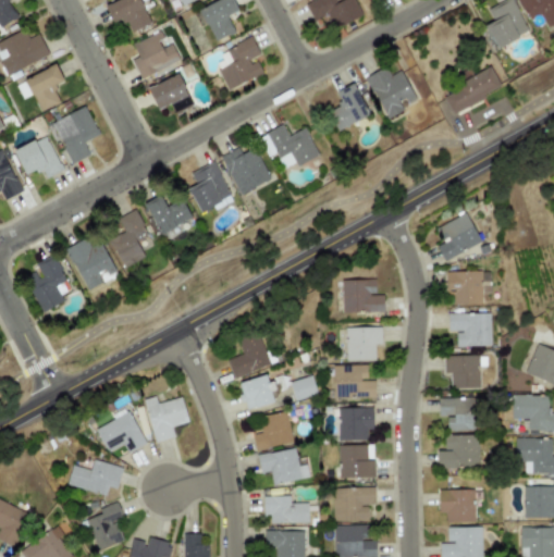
[(20,15),(9,1),(10,0),(0,0),(0,25),(2,28),(20,15)]
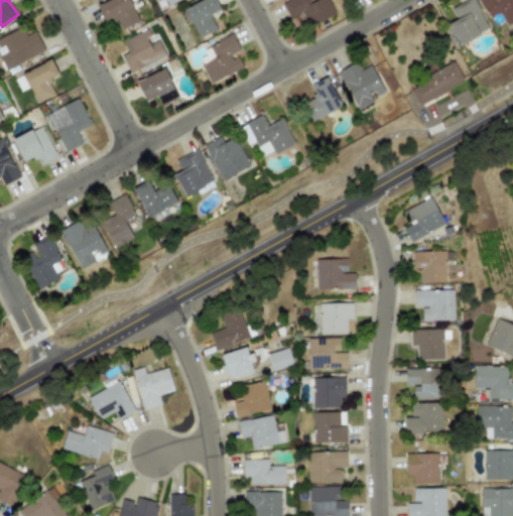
[(109,0),(99,4),(106,21),(116,17),(121,29),(141,22),(132,0),(109,0)]
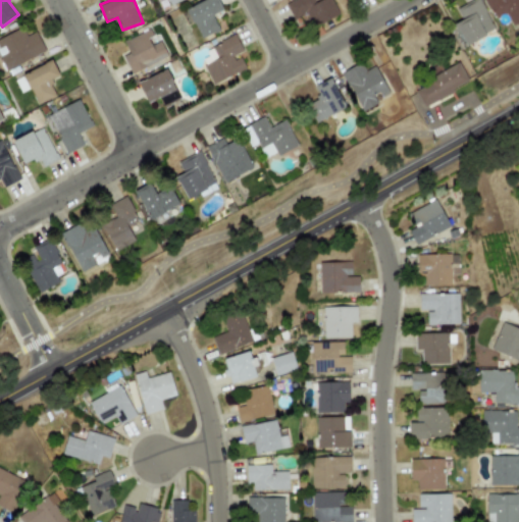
[(204,0),(188,8),(203,39),(221,30),(214,14),(224,9),(219,0),(204,0)]
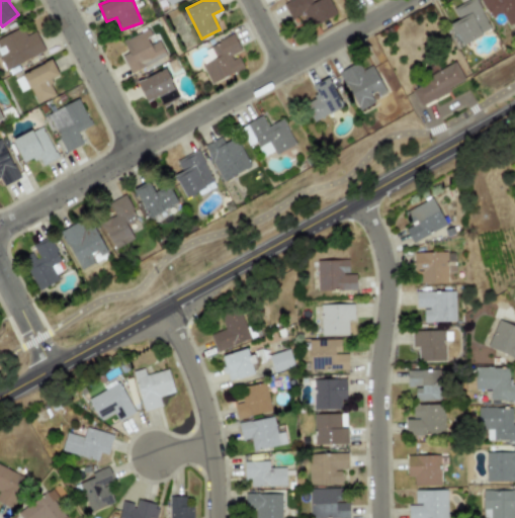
[(313,27),(335,16),(326,0),(319,0),(315,2),(314,0),(292,0),(285,4),(293,19),(306,13),(313,27)]
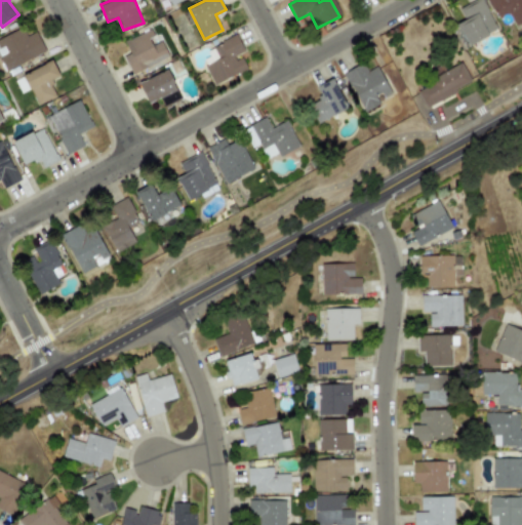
[(500,29),(484,0),(477,0),(462,9),(467,19),(458,24),(471,45),(500,29)]
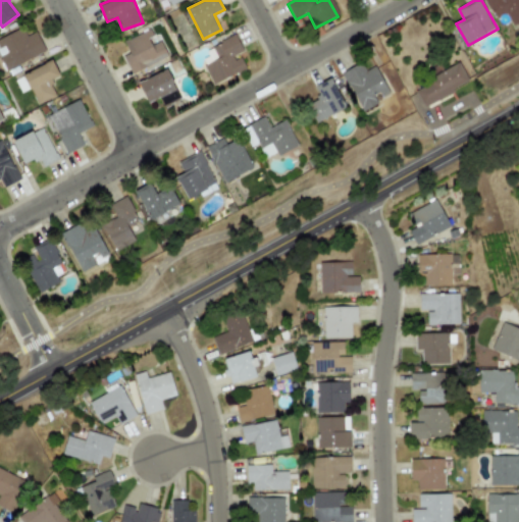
[(518,0),(487,0),(496,18),(508,13),(513,24),(518,22),(518,0)]
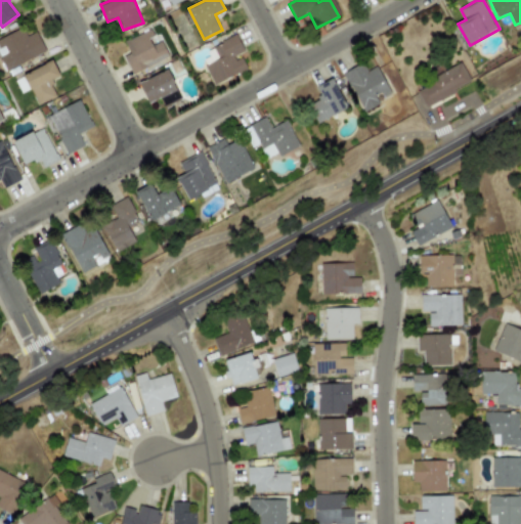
[(47,52),(38,31),(29,36),(25,28),(0,38),(0,52),(8,71),(47,52)]
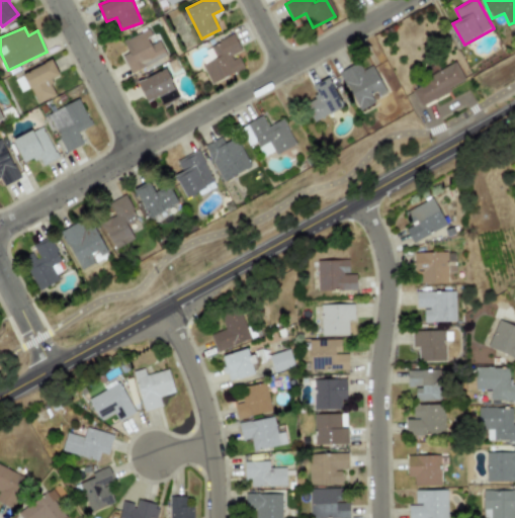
[(168,56),(161,40),(153,45),(150,37),(154,35),(151,28),(124,40),(129,51),(122,53),(132,73),(168,56)]
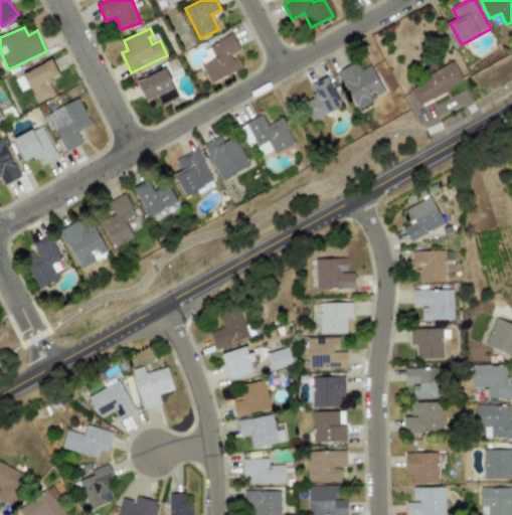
[(244,67),(238,53),(242,52),(234,34),(204,48),(210,61),(203,64),(211,83),(244,67)]
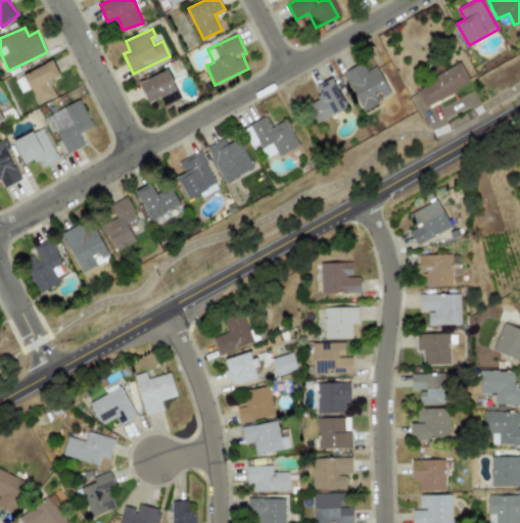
[(58,96),(52,80),(60,77),(55,62),(16,77),(22,92),(33,88),(39,104),(58,96)]
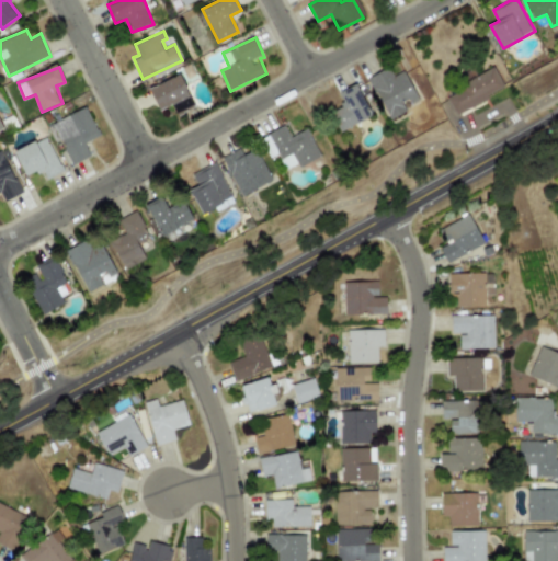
[(422,102),(406,73),(396,79),(389,67),(369,78),(391,118),(422,102)]
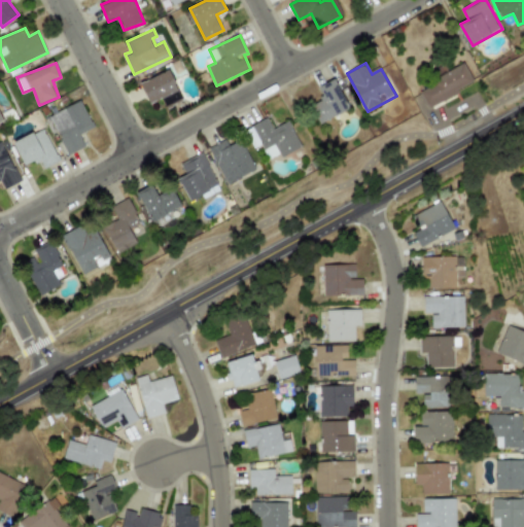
[(476,83),(466,64),(419,89),(429,107),(476,83)]
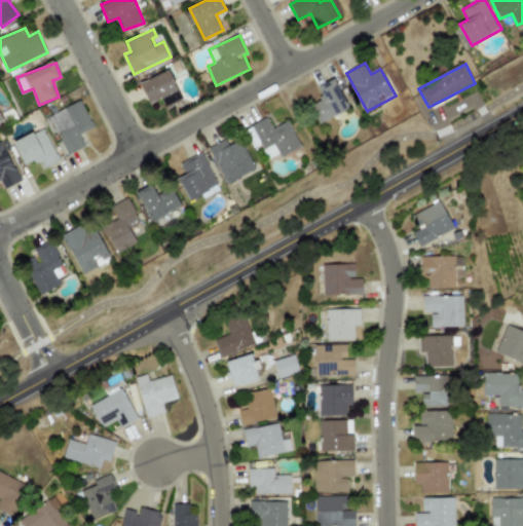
[(141,82),(150,104),(163,98),(167,107),(184,100),(171,69),(141,82)]
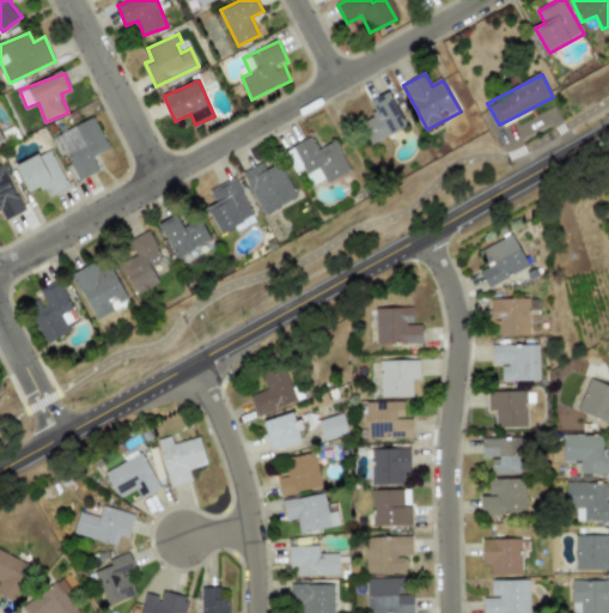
[(371,101),(377,117),(364,122),(371,143),(408,127),(393,91),(371,101)]
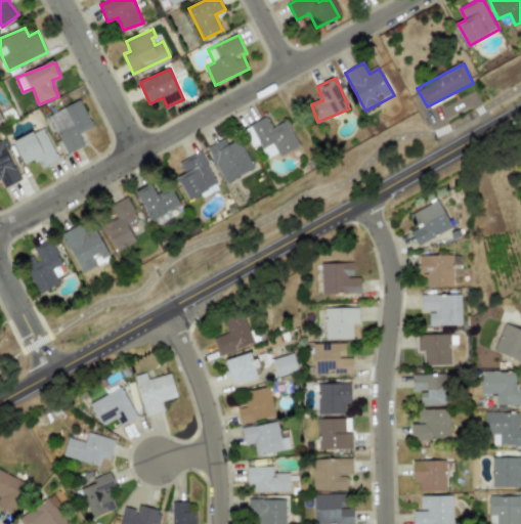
[(80,134),(94,127),(81,100),(45,117),(53,134),(58,132),(69,154),(85,145),(80,134)]
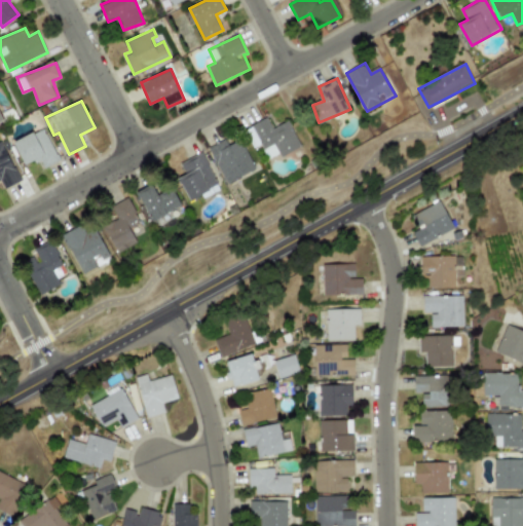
[(272,127),(268,118),(247,127),(255,147),(262,144),(268,160),(301,147),(290,120),(272,127)]
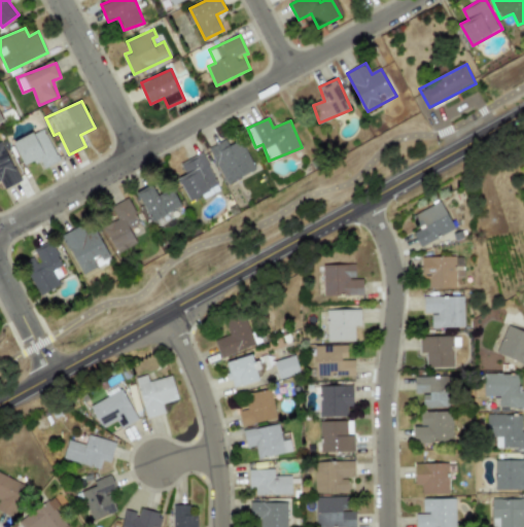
[(14,142),(26,166),(41,159),(45,168),(60,162),(45,128),(14,142)]
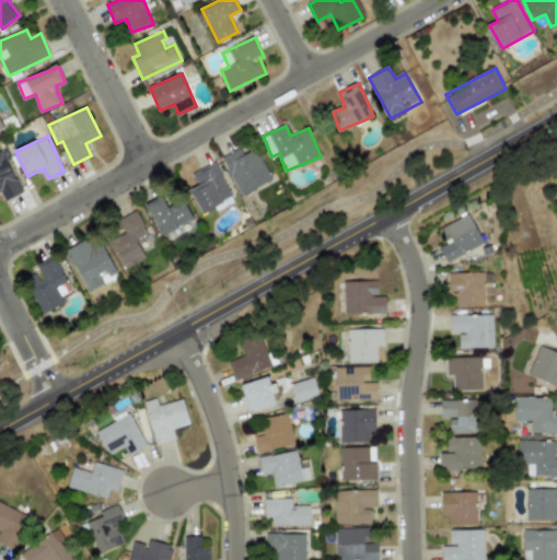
[(273,181),(258,148),(244,154),(241,148),(223,156),(242,196),(273,181)]
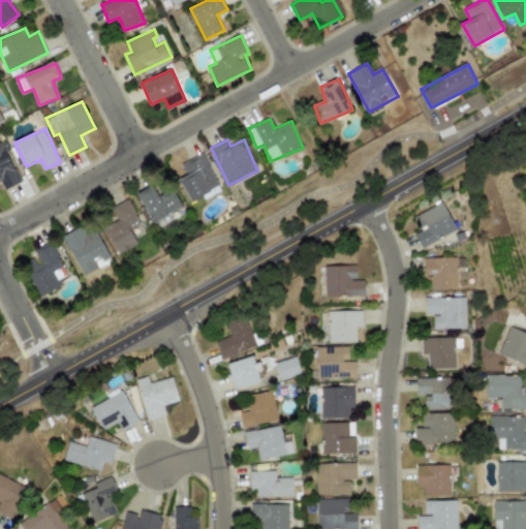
[(0,180),(1,180),(6,189),(23,181),(2,142),(0,143),(0,180)]
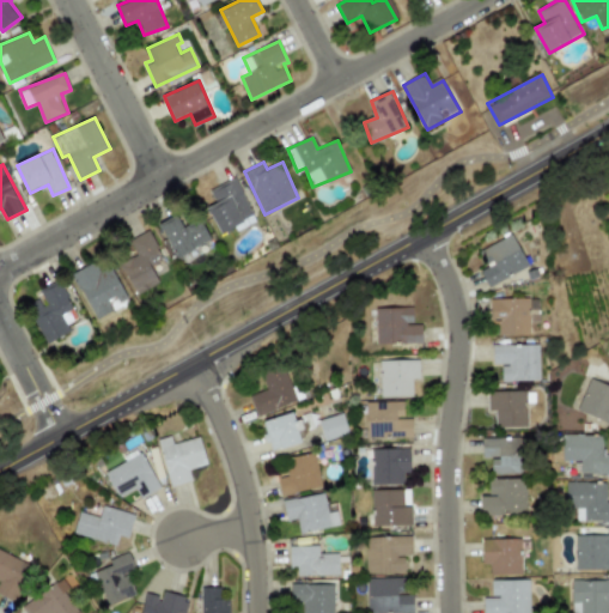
[(208,207),(223,236),(257,219),(237,177),(211,189),(217,202),(208,207)]
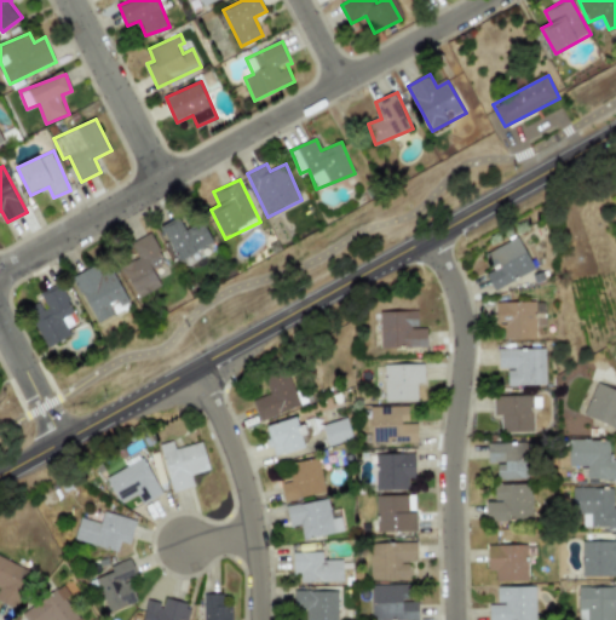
[(206,223),(186,231),(180,218),(163,225),(178,260),(214,245),(206,223)]
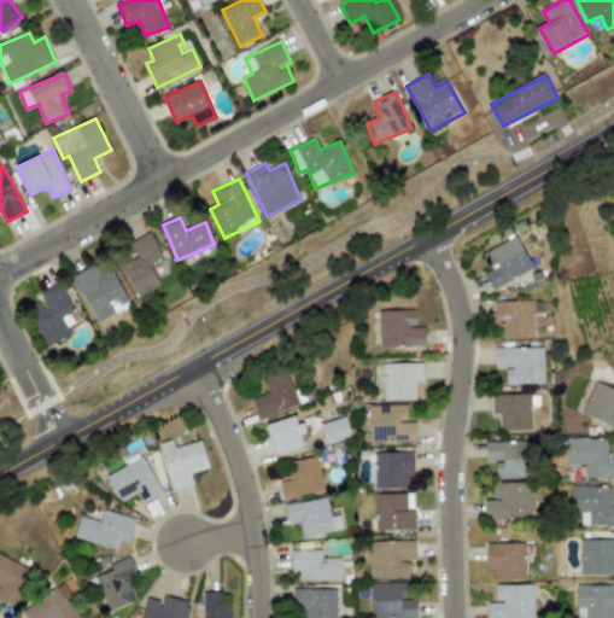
[(123,266),(140,296),(162,284),(153,268),(168,261),(152,232),(132,243),(139,256),(123,266)]
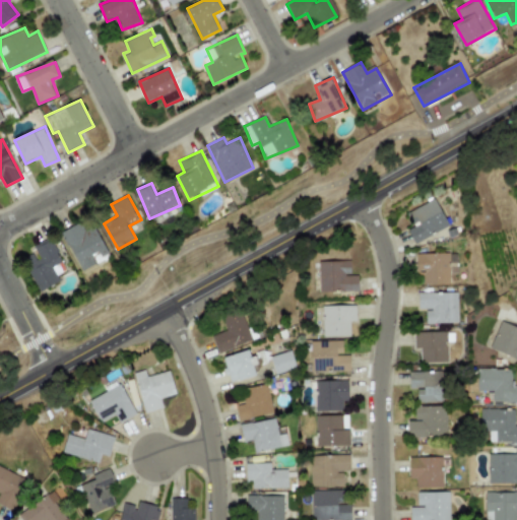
[(414,242),(449,228),(438,199),(407,211),(414,226),(409,229),(414,242)]
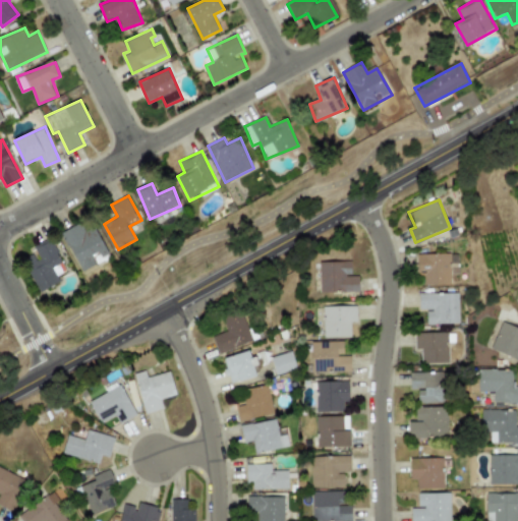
[(63,232),(81,271),(111,257),(96,224),(85,229),(82,223),(63,232)]
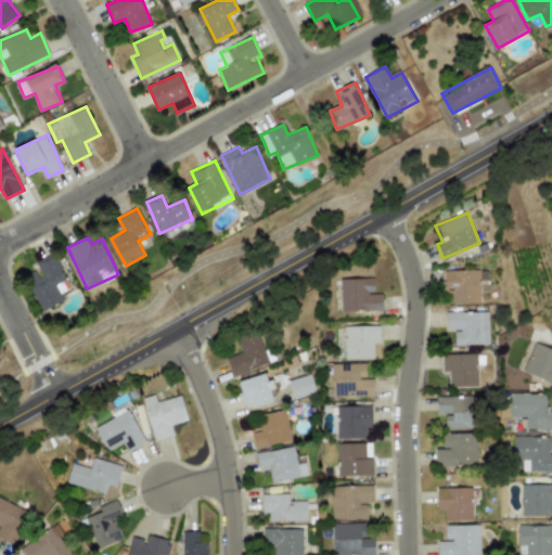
[(25,276),(43,311),(64,300),(56,285),(68,279),(55,254),(37,263),(40,269),(25,276)]
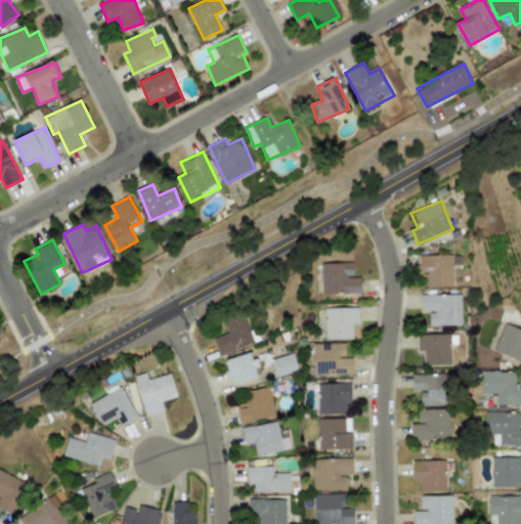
[(422,277),(428,276),(428,287),(454,286),(454,255),(421,256),(422,277)]
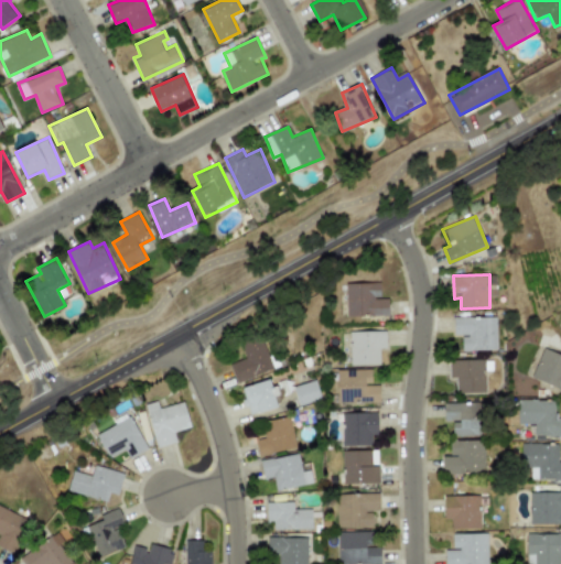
[(390,315),(390,299),(381,299),(381,282),(347,283),(348,316),(390,315)]
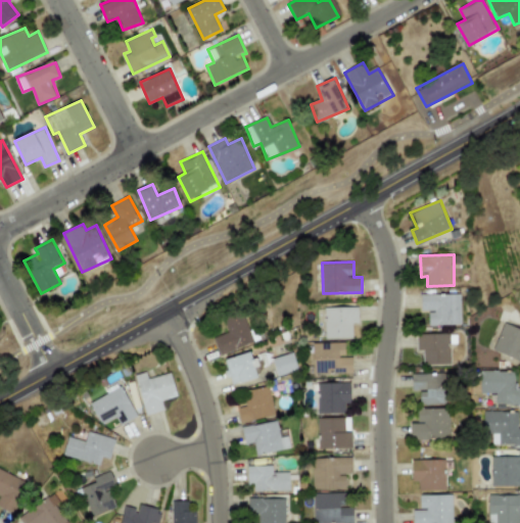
[(462,293),(422,294),(422,311),(430,311),(430,325),(463,324),(462,293)]
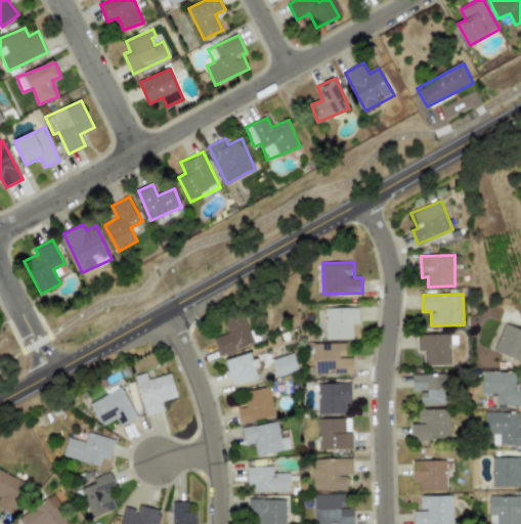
[(327,307),(327,339),(354,339),(354,324),(359,324),(359,308),(327,307)]
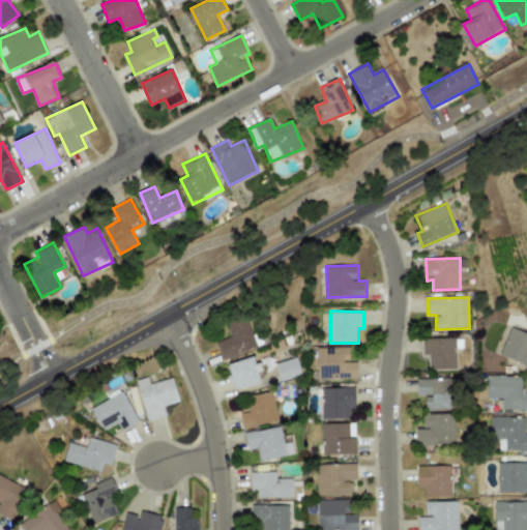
[(232,336),(217,342),(224,359),(258,347),(247,317),(227,324),(232,336)]
